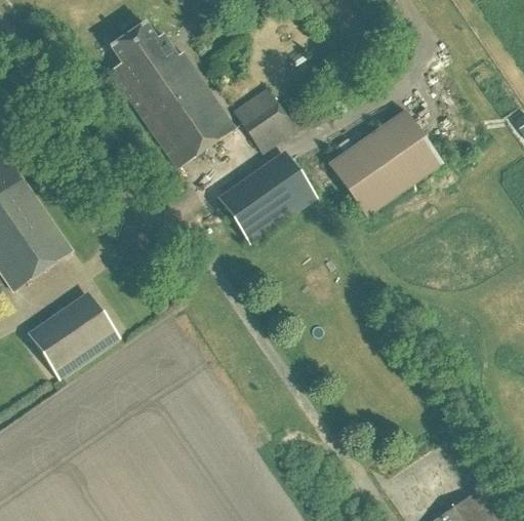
[(110,70),(177,168),(236,127),(183,50),(178,54),(163,33),(158,37),(146,19),(111,44),(122,62),(110,70)]
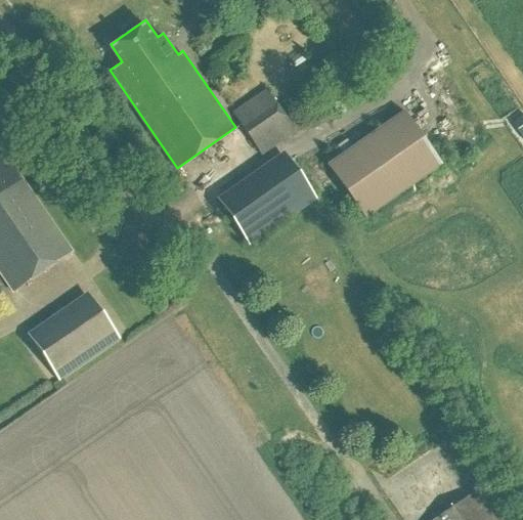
[(266,87),(232,111),(263,154),(297,130),(266,87)]
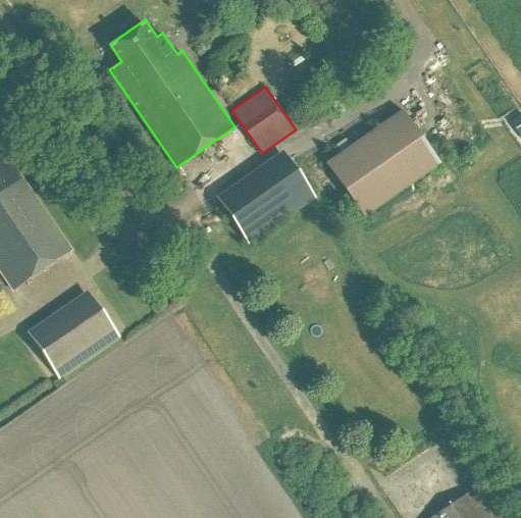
[(404,109),(327,162),(365,215),(441,162),(404,109)]
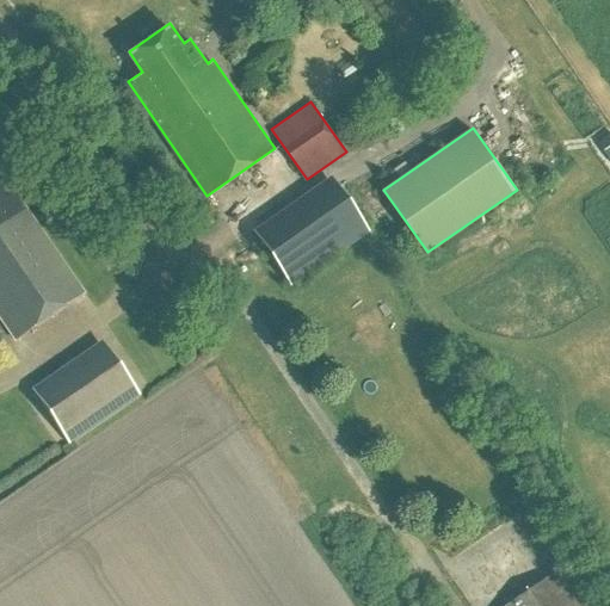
[(0,311),(17,335),(84,289),(0,171),(0,169),(0,311)]
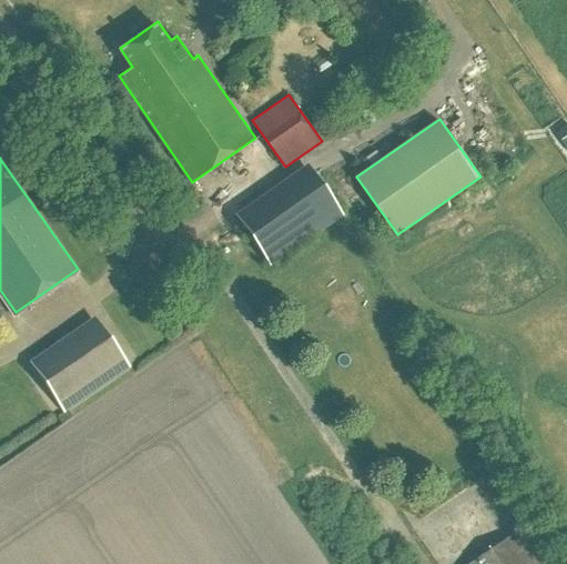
[(130,363),(97,314),(30,361),(63,410),(130,363)]
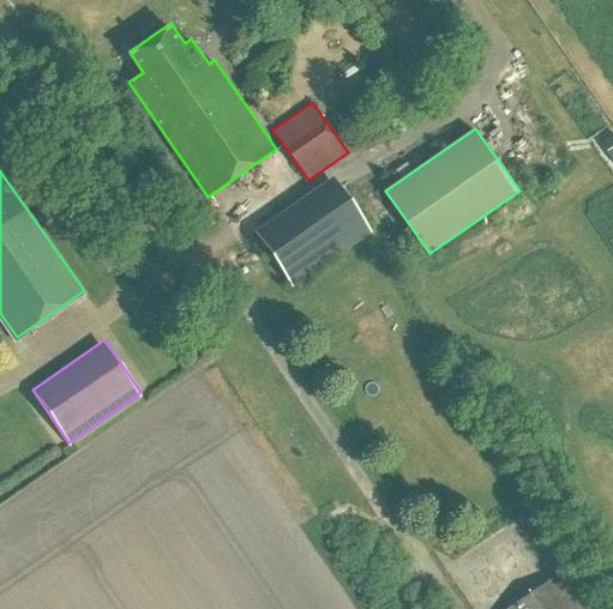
[(590,608),(565,570),(506,608),(590,608)]
